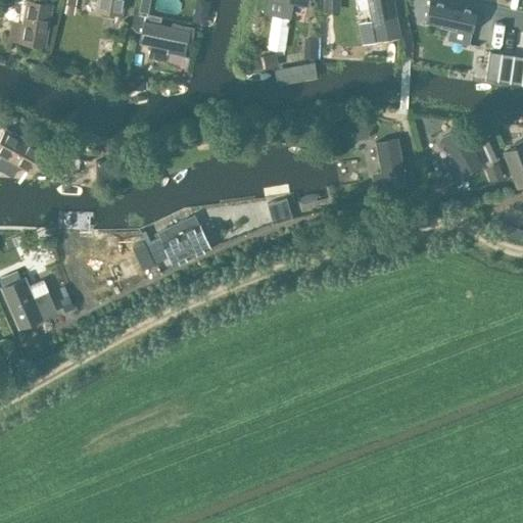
[(65,0),(64,12),(74,14),(76,0),(65,0)]
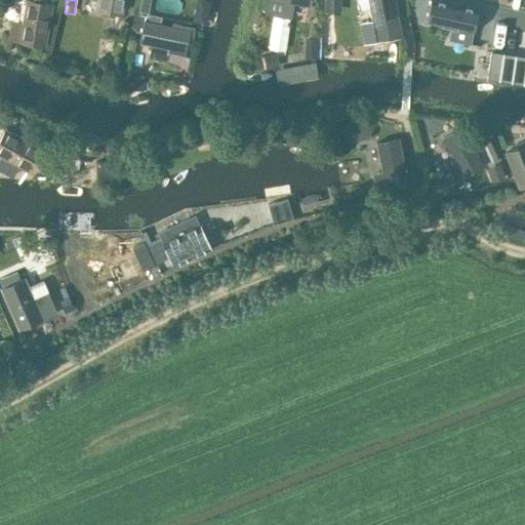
[(95,0),(94,9),(119,13),(120,0),(95,0)]
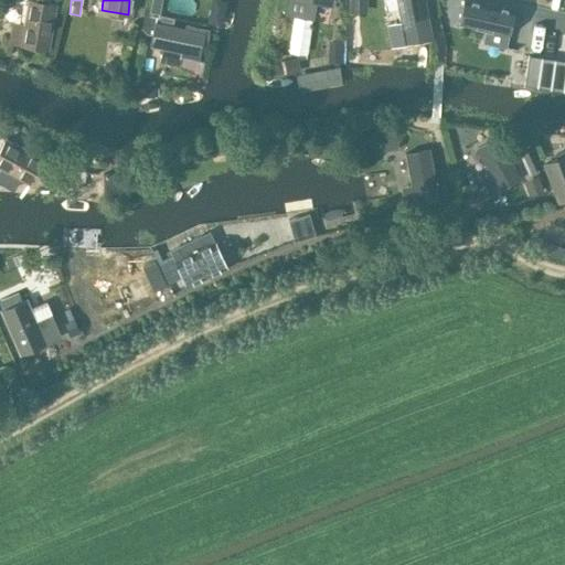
[(151,0),(150,3),(151,3),(150,11),(159,13),(161,0),(151,0)]
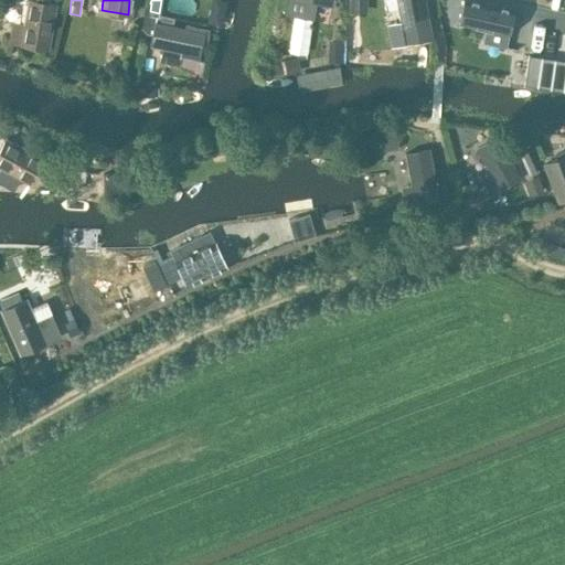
[(434,36),(426,0),(395,0),(404,42),(434,36)]
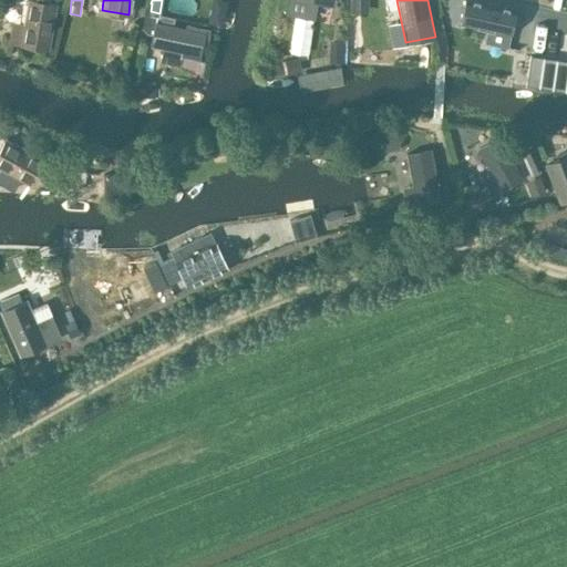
[(478,0),(466,0),(461,22),(509,34),(516,9),(478,0)]
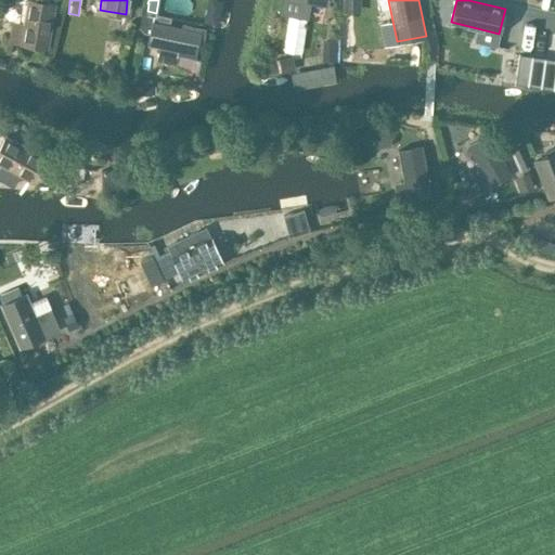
[(52,5),(26,1),(20,44),(44,49),(52,5)]
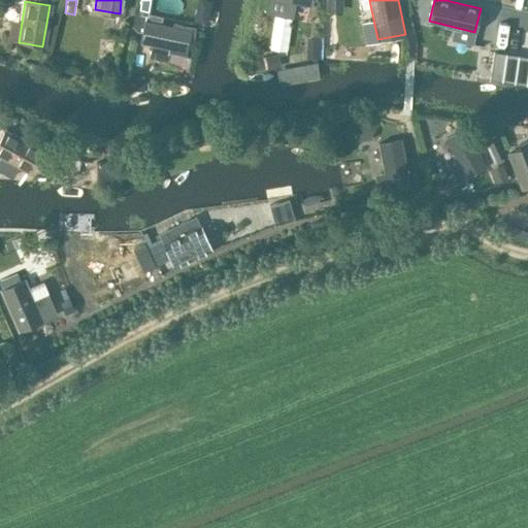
[(134,13),(133,22),(138,23),(141,21),(142,15),(134,13)]
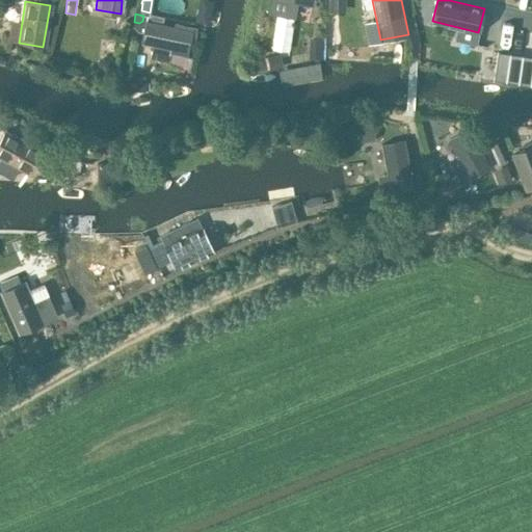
[(193,30),(145,20),(140,44),(169,50),(169,53),(187,57),(193,30)]
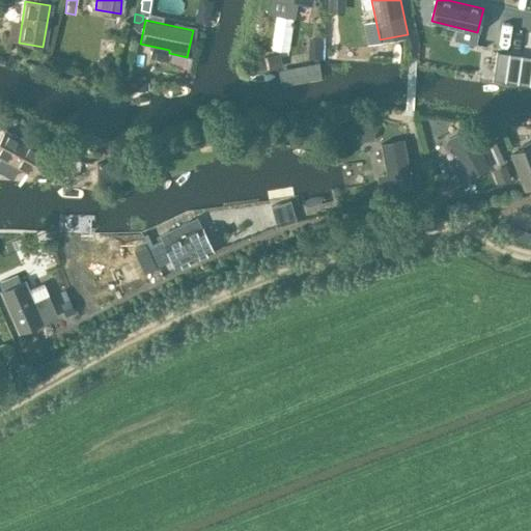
[(308,38),(307,59),(322,59),(322,38),(308,38)]
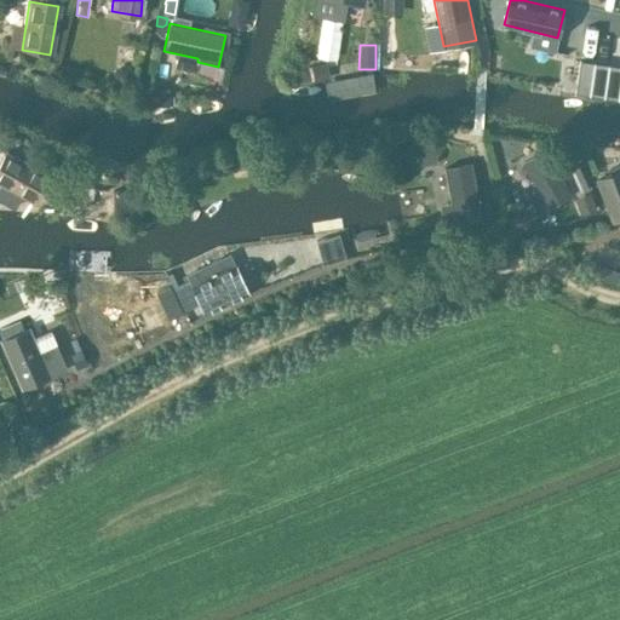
[(581,61),(575,93),(589,96),(596,62),(581,61)]
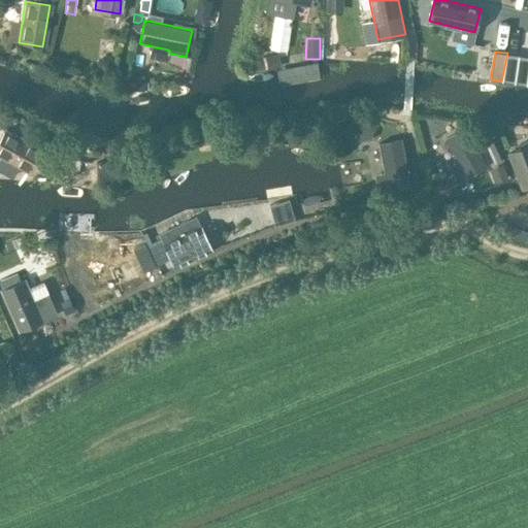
[(278,53),(265,56),(267,69),(281,67),(278,53)]
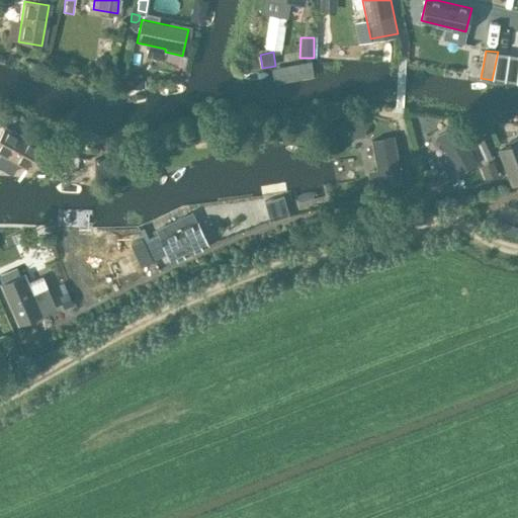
[(498,52),(492,80),(504,82),(510,54),(498,52)]
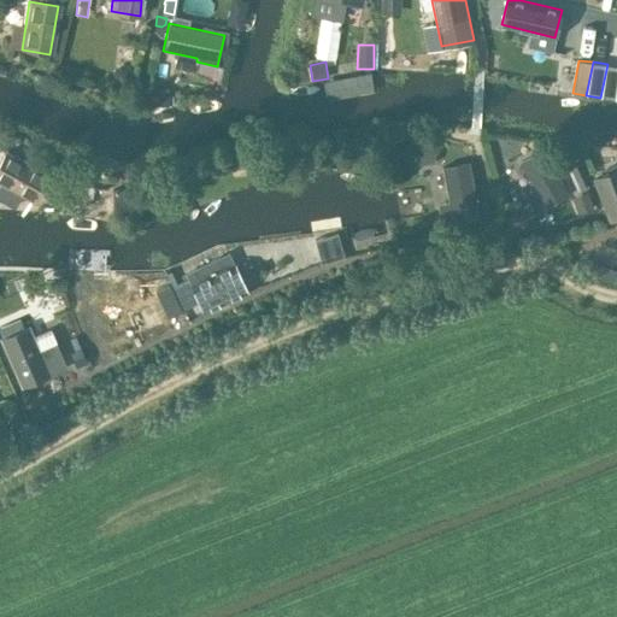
[(616,65),(607,64),(600,98),(615,99),(616,87),(616,65)]
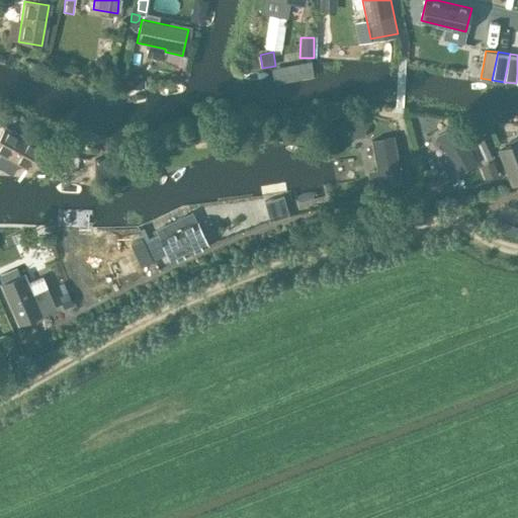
[(95,60),(94,66),(98,72),(105,73),(111,69),(112,62),(108,57),(101,55),(95,60)]
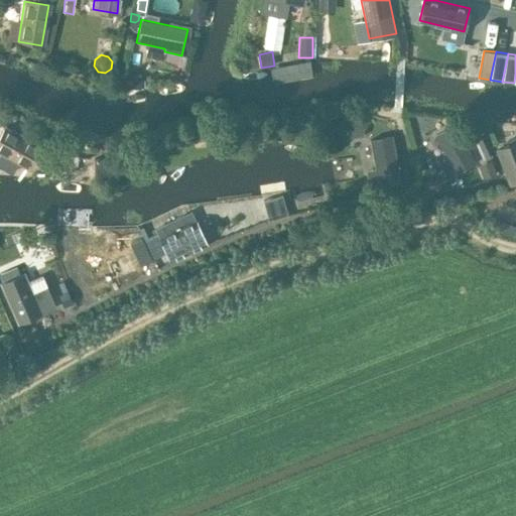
[(126,75),(126,88),(141,88),(144,88),(144,81),(141,80),(142,75),(126,75)]
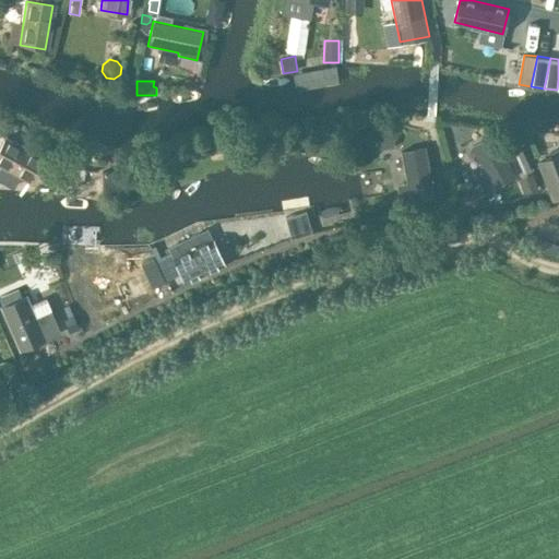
[(393,128),(381,129),(382,150),(394,149),(393,128)]
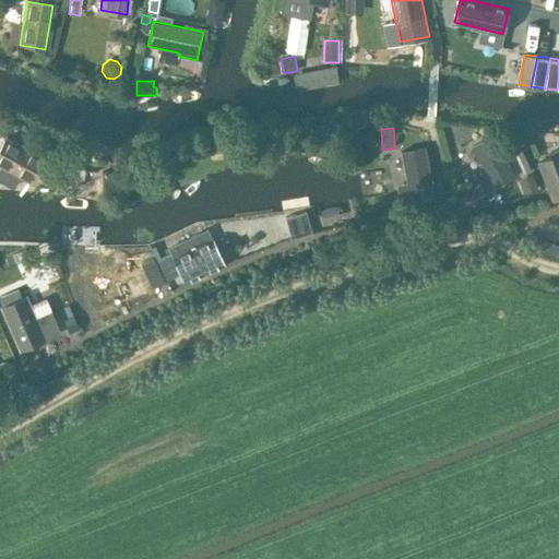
[(494,133),(471,145),(488,180),(511,168),(494,133)]
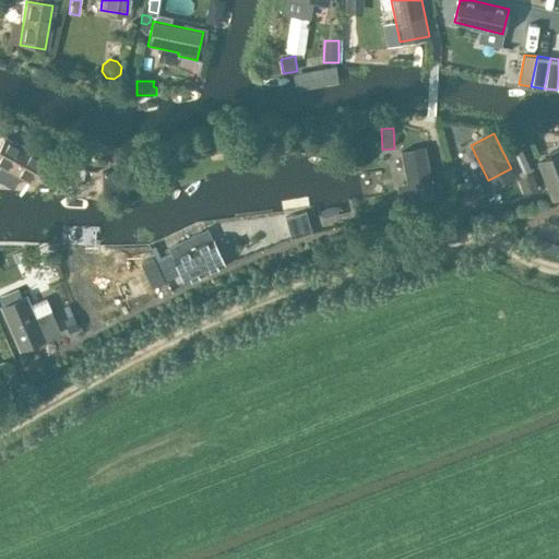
[(35,185),(39,176),(47,162),(6,137),(0,144),(0,165),(0,166),(0,180),(13,189),(20,177),(35,185)]
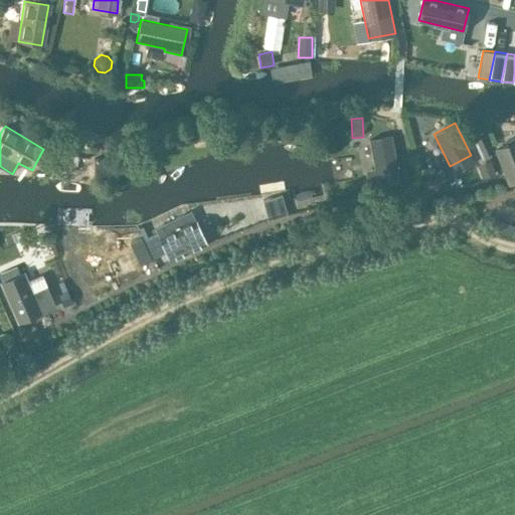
[(481,136),(474,140),(483,161),(490,158),(484,143),(481,136)]
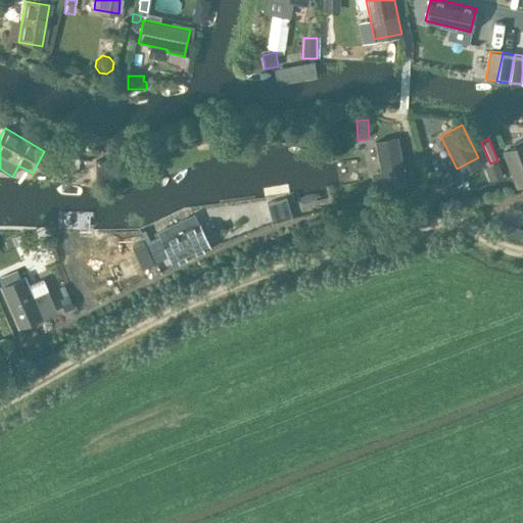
[(372,173),(375,191),(400,186),(399,182),(406,181),(399,142),(377,146),(381,171),(372,173)]
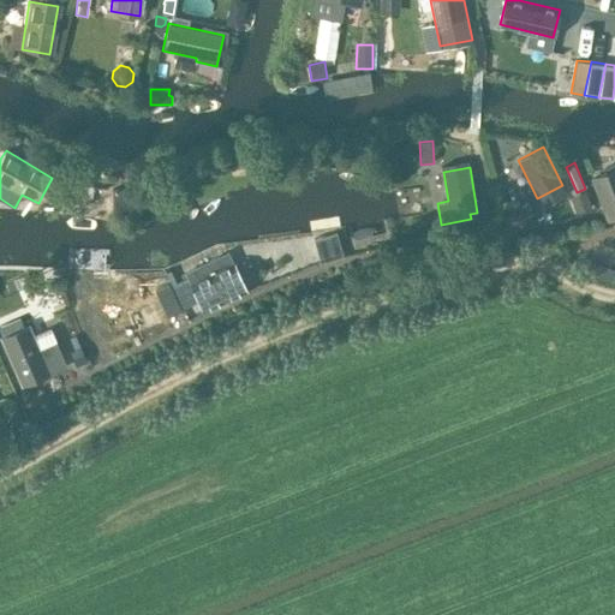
[(614,168),(593,178),(609,218),(614,215),(614,168)]
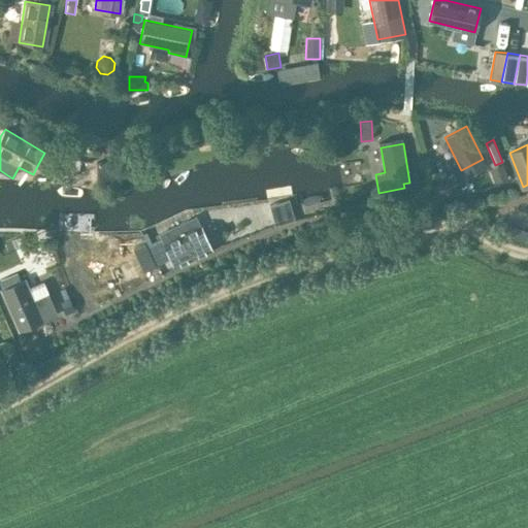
[(119,163),(119,177),(137,174),(135,161),(119,163)]
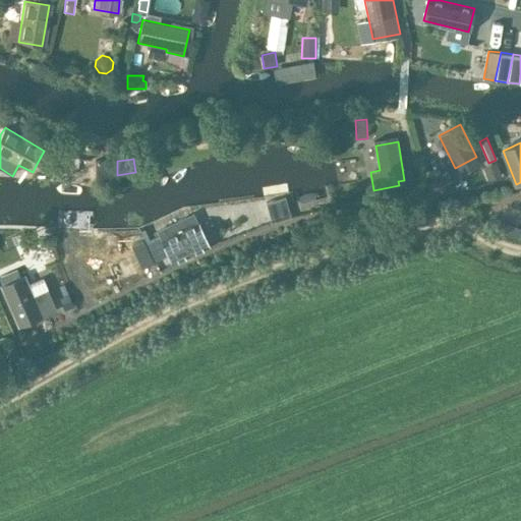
[(497,161),(484,166),(488,179),(502,174),(497,161)]
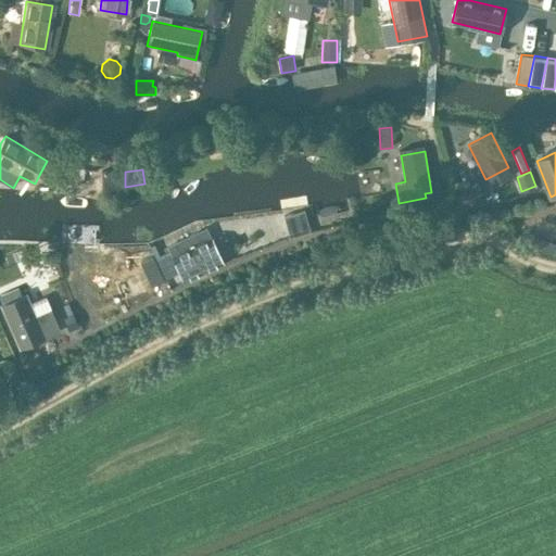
[(467,196),(455,197),(456,209),(468,207),(467,196)]
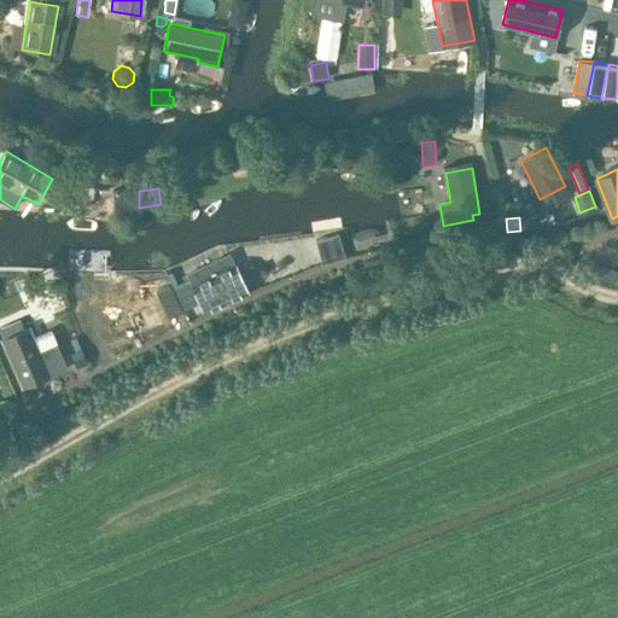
[(342,248),(319,254),(322,264),(344,257),(342,248)]
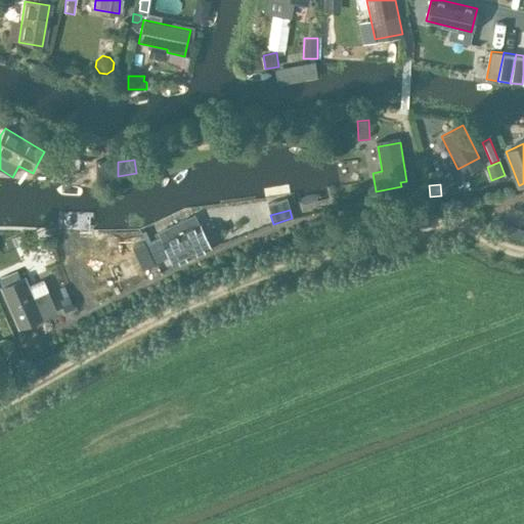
[(162,242),(173,266),(211,248),(199,224),(162,242)]
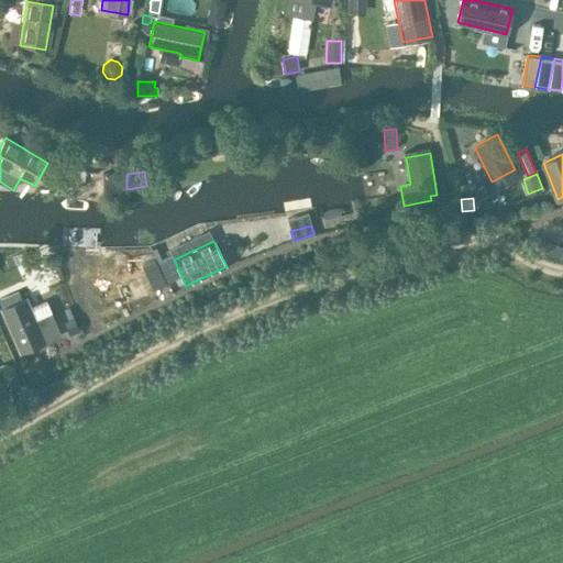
[(150,266),(140,271),(152,296),(161,290),(150,266)]
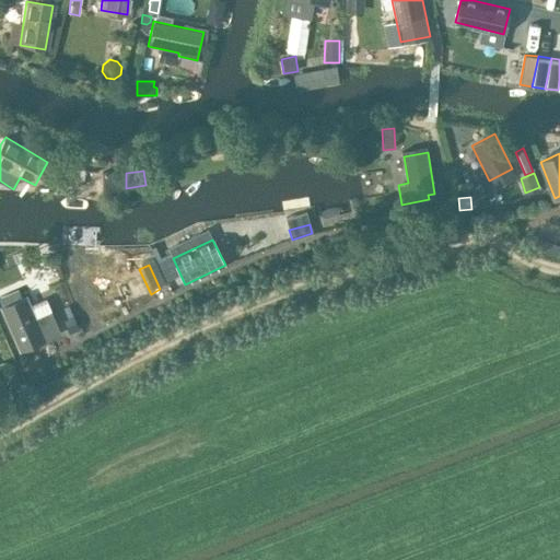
[(104,280),(77,288),(86,319),(114,312),(104,280)]
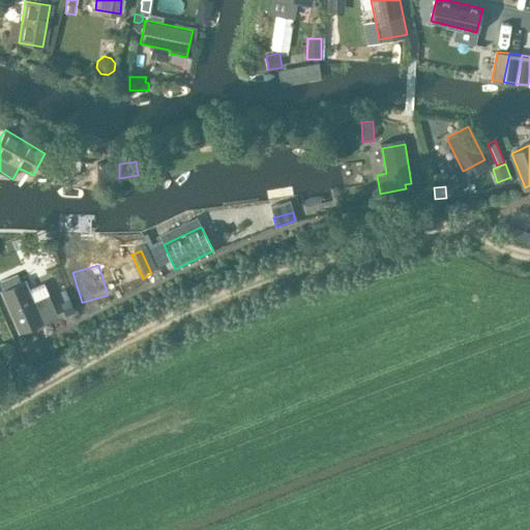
[(50,294),(34,301),(26,283),(23,285),(20,277),(3,285),(6,291),(2,293),(20,332),(58,316),(50,294)]
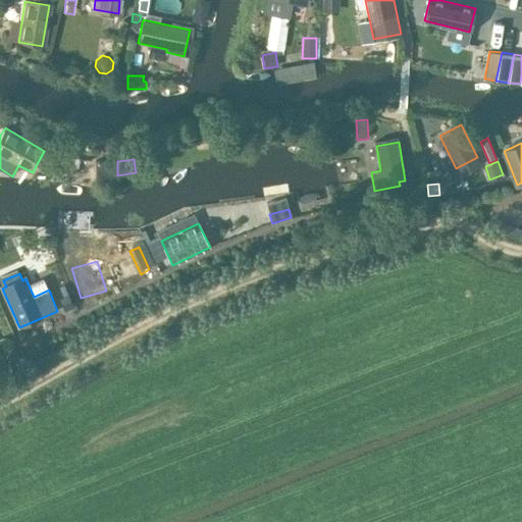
[(71,296),(62,299),(67,311),(76,308),(71,296)]
